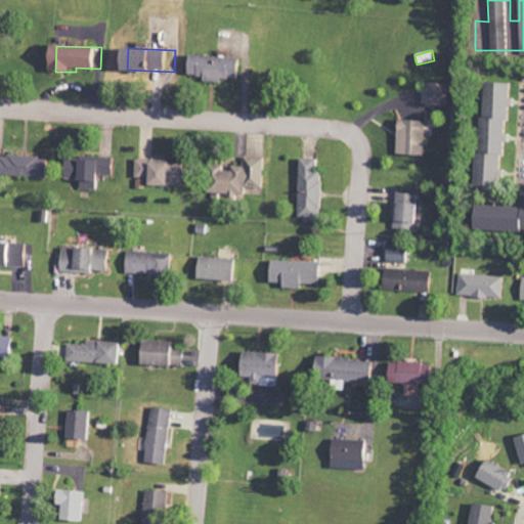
[(249,59),(199,55),(197,76),(212,77),(211,82),(230,84),(230,79),(247,80),(249,59)]
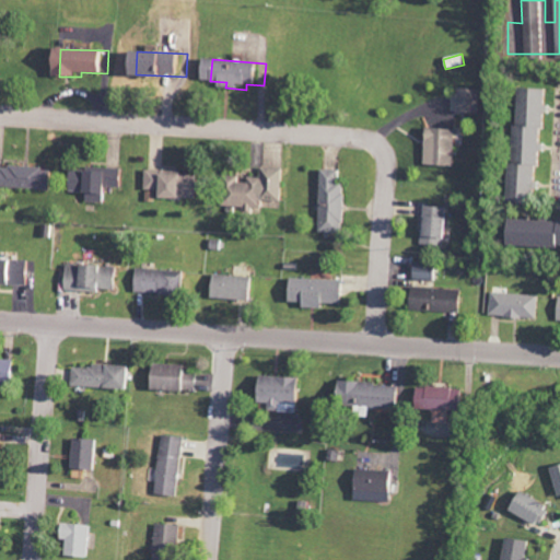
[(479,113),(480,89),(457,89),(457,113),(479,113)]
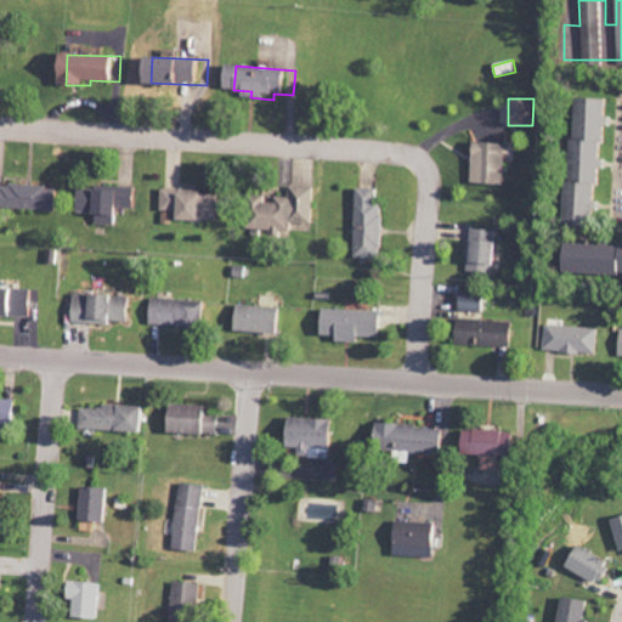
[(558,226),(593,227),(594,203),(587,202),(587,186),(593,186),(594,143),(600,143),(601,100),(571,99),(570,140),(561,140),(558,226)]
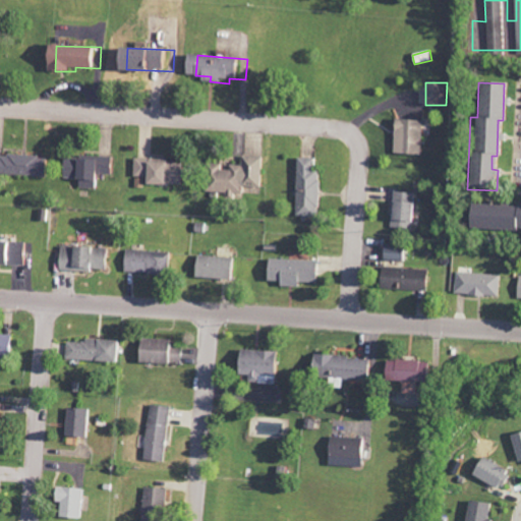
[(393,154),(421,155),(422,120),(394,119),(393,154)]
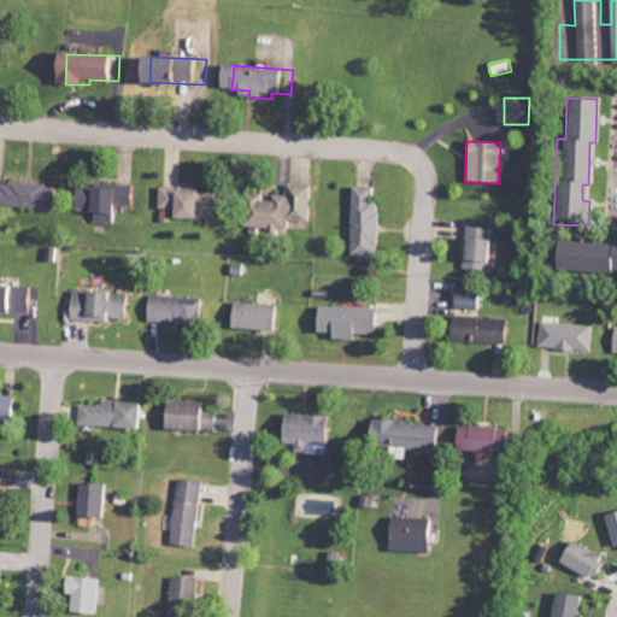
[(0,206),(60,209),(62,186),(0,183),(0,206)]
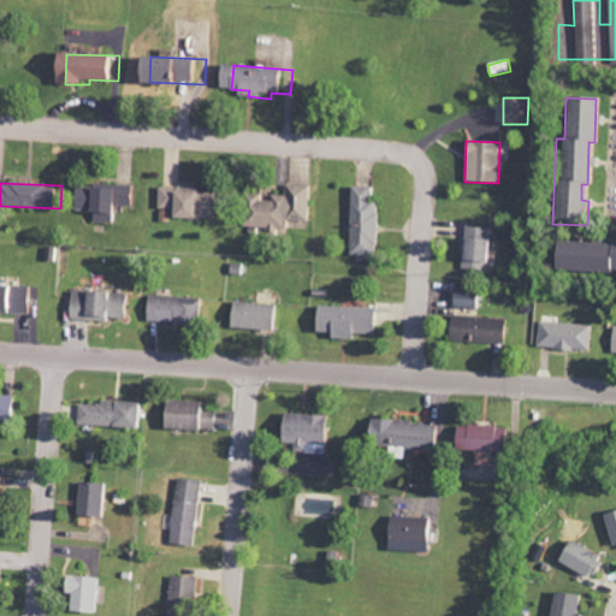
[(101,223),(122,224),(123,206),(140,207),(141,188),(83,184),(82,211),(101,212),(101,223)]
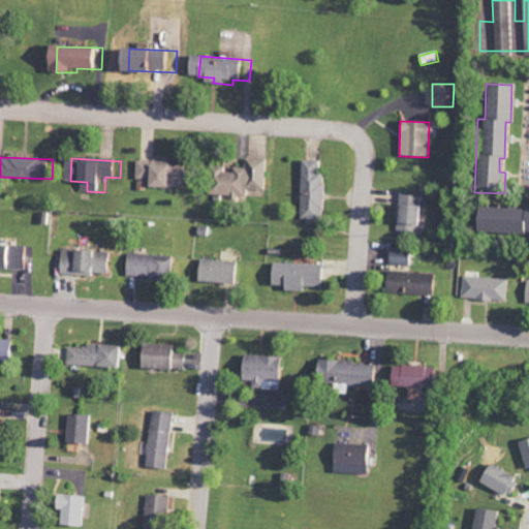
[(272,159),(251,159),(251,168),(239,167),(239,173),(229,173),(229,167),(217,166),(217,196),(251,197),(251,190),(271,190),(272,159)]
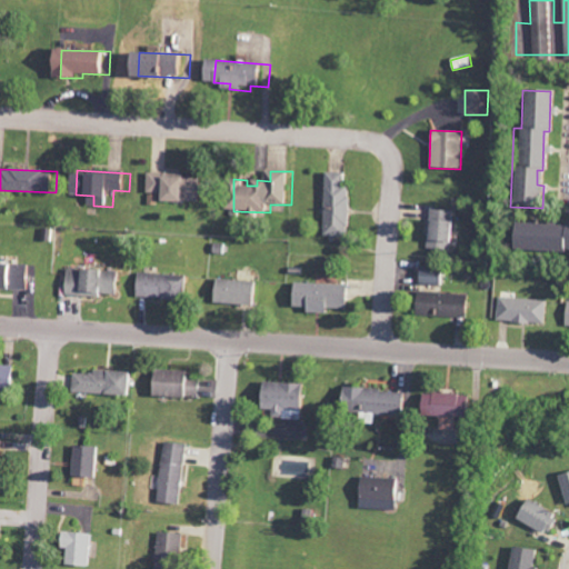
[(321,236),(346,237),(347,173),(322,172),(321,236)]
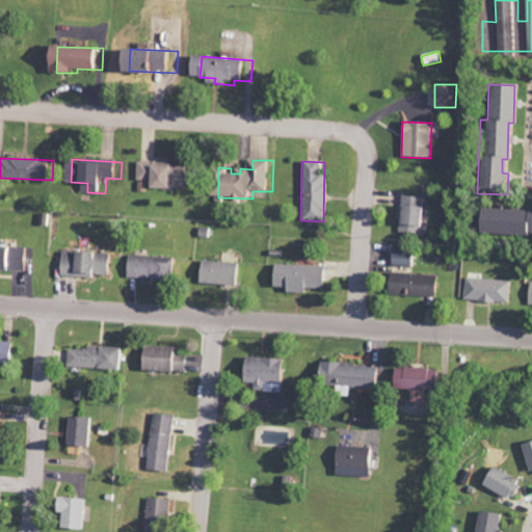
[(191,164),(142,163),(142,181),(157,181),(157,188),(191,189),(191,164)]
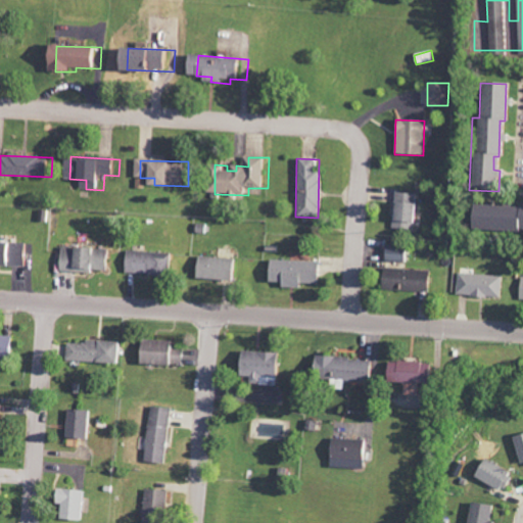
[(415,194),(392,193),(391,229),(413,230),(415,194)]
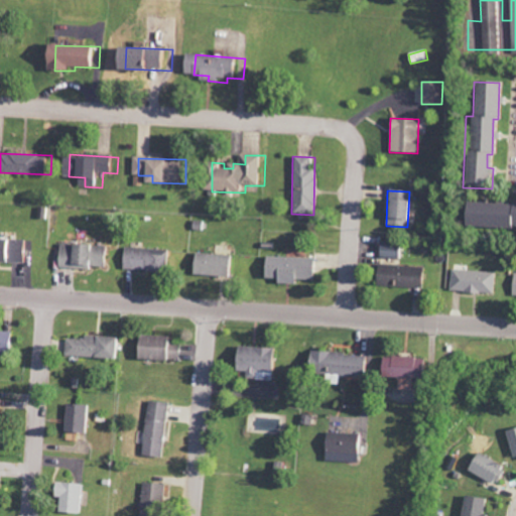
[(515,203),(461,202),(460,225),(515,227),(515,203)]
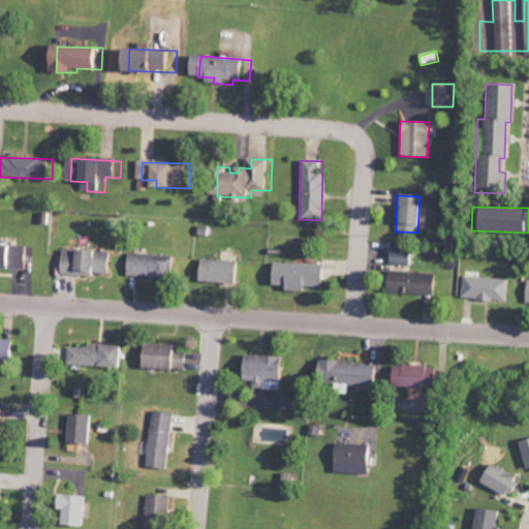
[(31,247),(0,245),(0,269),(30,270),(31,247)]
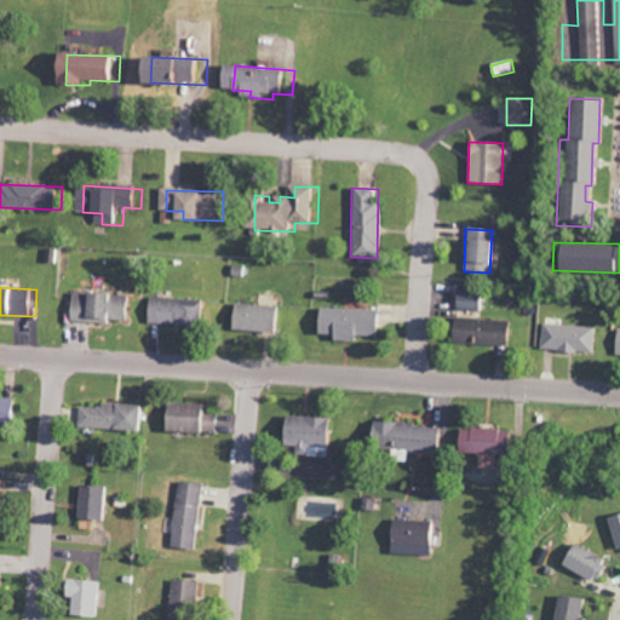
[(455,309),(477,310),(478,291),(455,290),(455,309)]
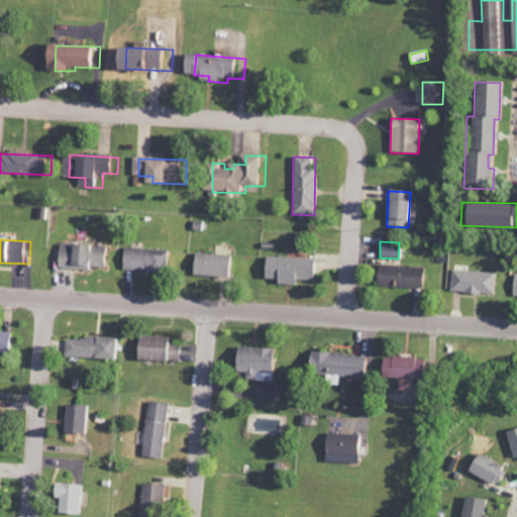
[(112,270),(113,246),(66,244),(65,268),(112,270)]
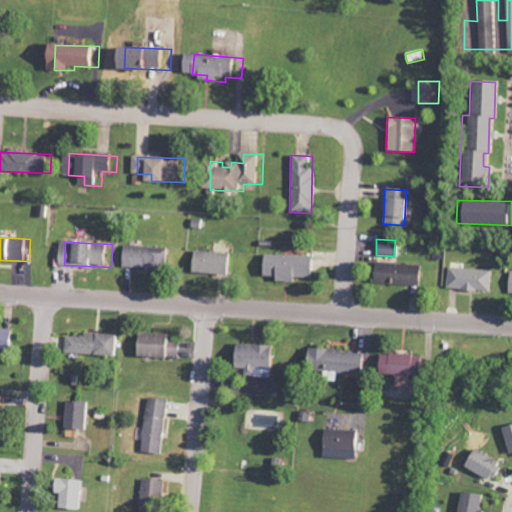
[(166,247),(129,246),(129,267),(165,268),(166,247)]
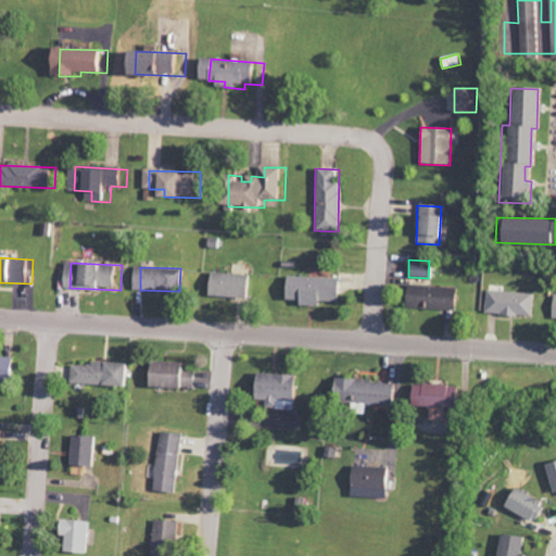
[(206,295),(243,297),(244,274),(206,273),(206,295)]
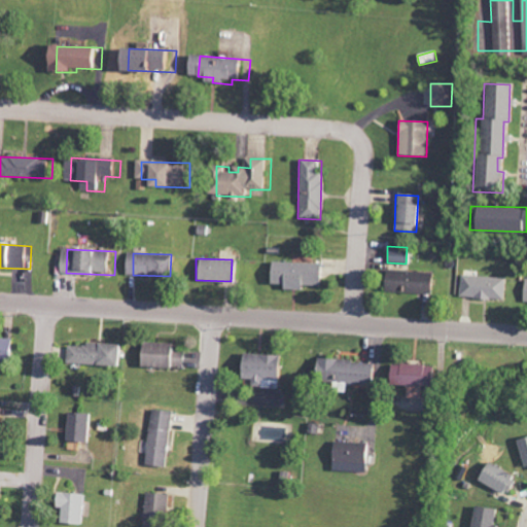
[(318,285),(319,264),(269,261),(268,284),(281,284),(281,288),(301,289),(301,285),(318,285)]
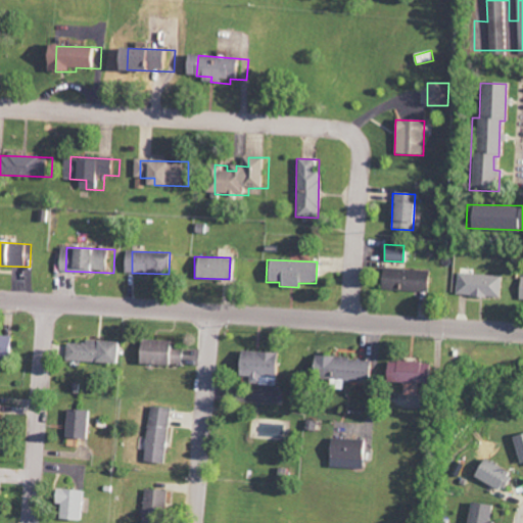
[(425,293),(428,272),(382,265),(379,286),(425,293)]
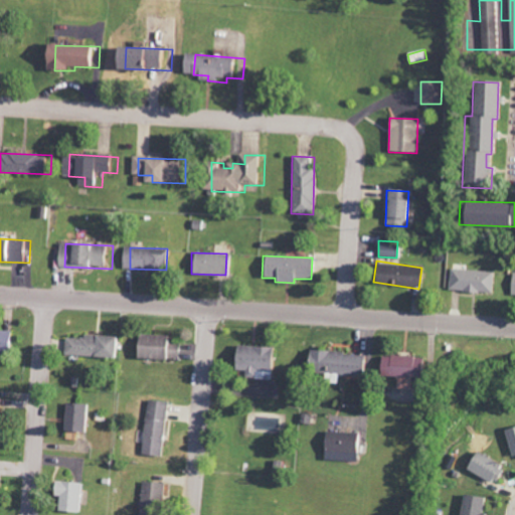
[(493,292),(493,271),(451,269),(450,291),(493,292)]
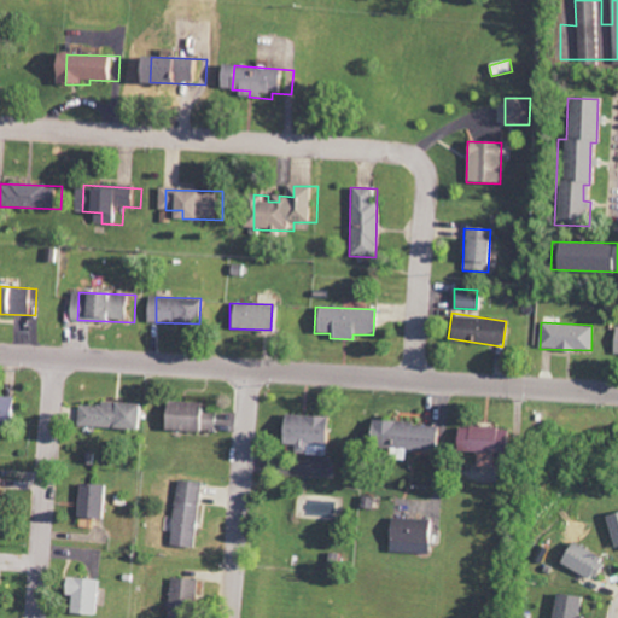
[(0,424),(12,425),(12,397),(0,396),(0,424)]
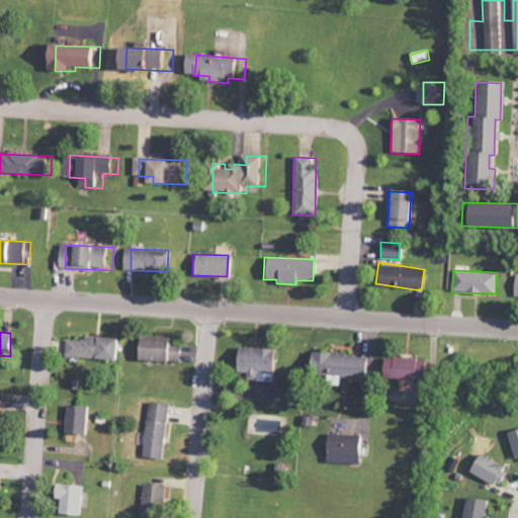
[(137,359),(180,361),(181,343),(168,343),(168,336),(137,335),(137,359)]
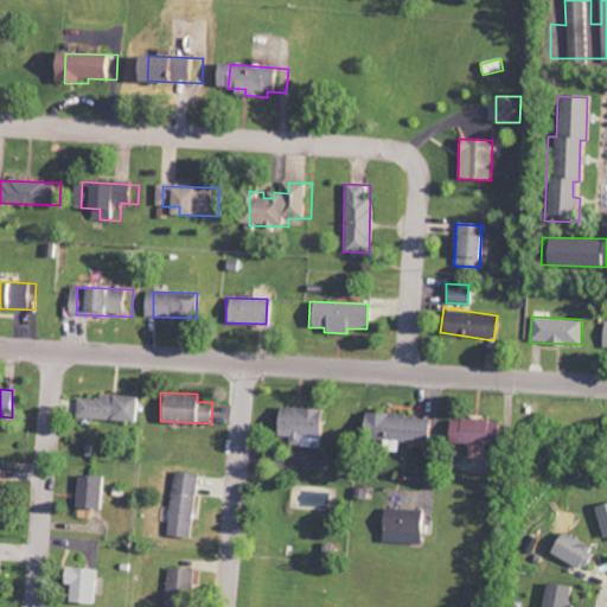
[(135,421),(136,397),(78,395),(77,419),(135,421)]
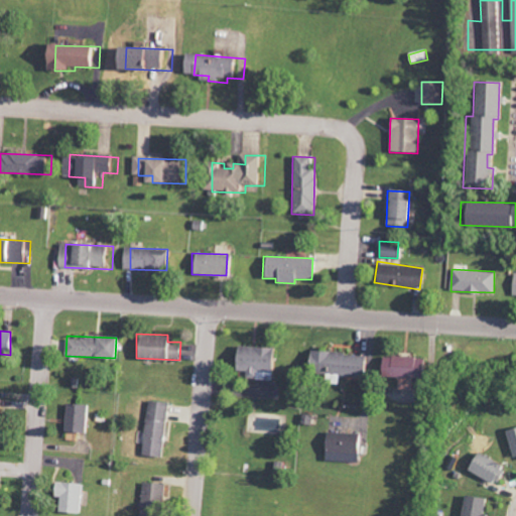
[(270,379),(271,347),(235,346),(234,370),(245,371),(245,379),(270,379)]
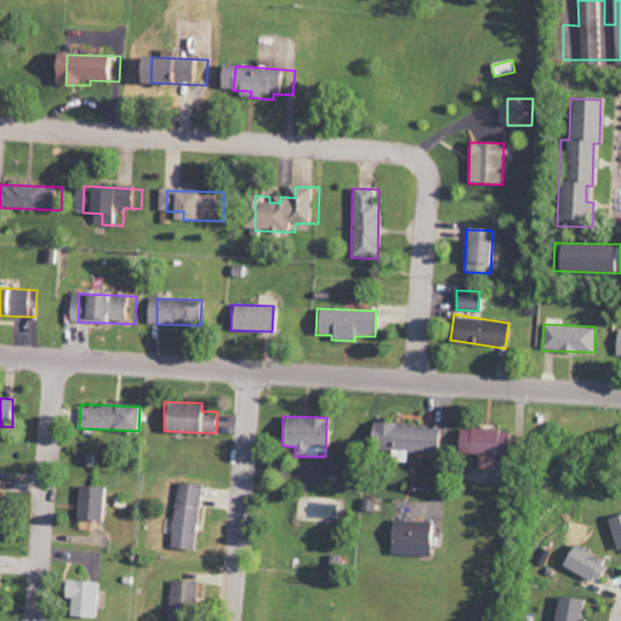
[(437,453),(438,425),(370,423),(369,450),(389,451),(389,461),(408,461),(408,451),(437,453)]
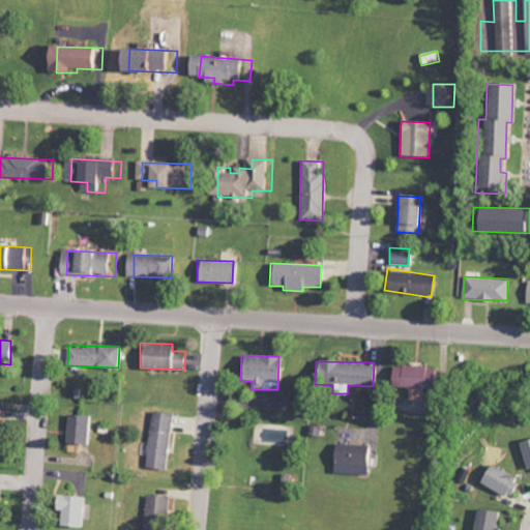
[(433,366),(390,365),(390,386),(433,387),(433,366)]
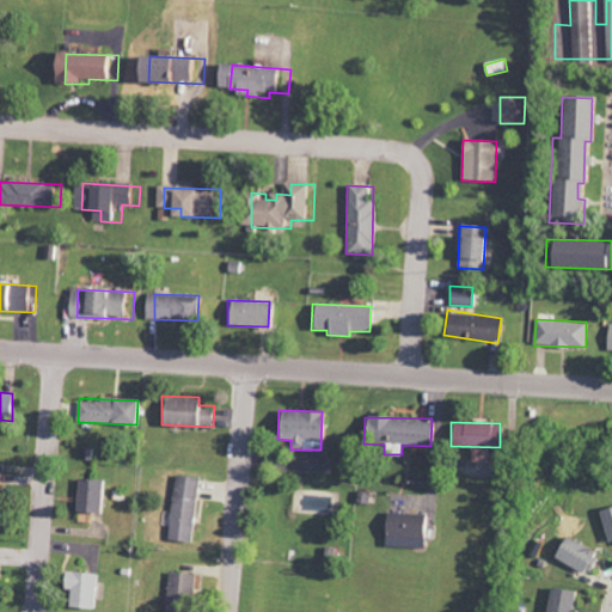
[(199,477),(175,476),(172,540),(195,542),(199,477)]
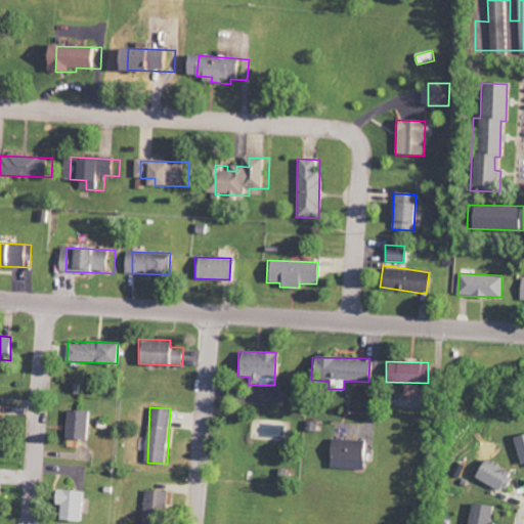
[(90,438),(90,410),(68,410),(68,438),(90,438)]
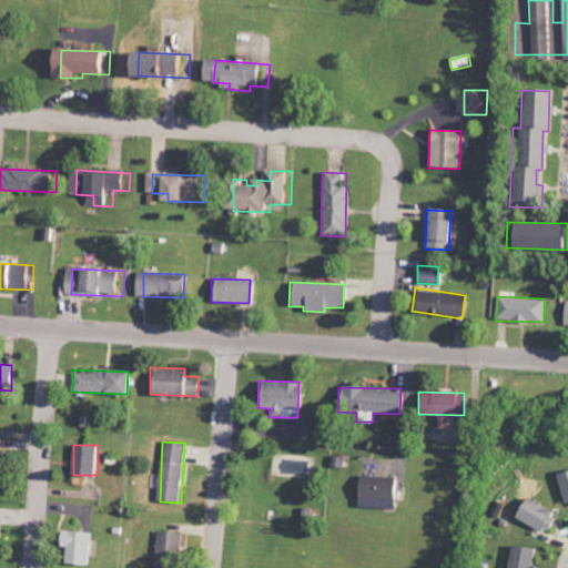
[(567,469),(555,474),(566,507),(567,506),(567,469)]
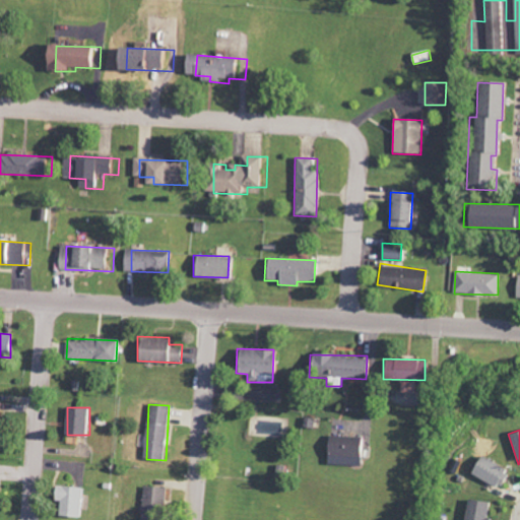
[(362,436),(328,435),(327,464),(361,465),(362,436)]
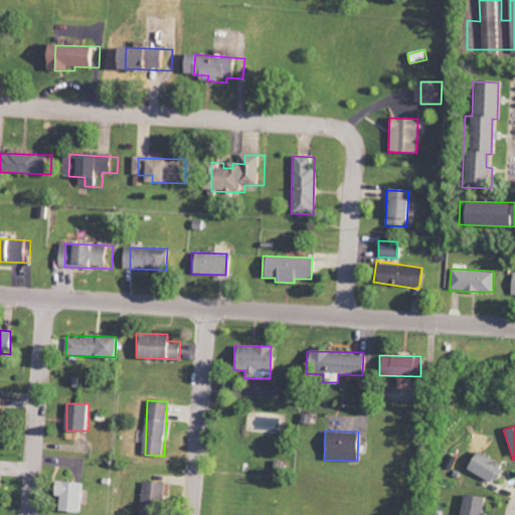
[(494,484),(503,465),(474,450),(465,469),(494,484)]
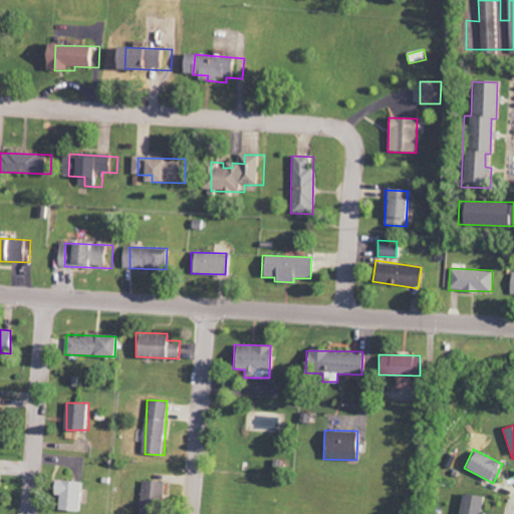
[(57,510),(77,511),(78,481),(53,480),(52,495),(57,495),(57,510)]
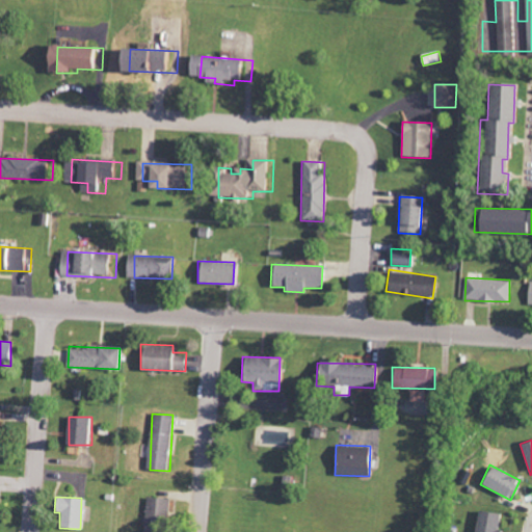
[(170,498),(147,498),(145,521),(169,521),(170,498)]
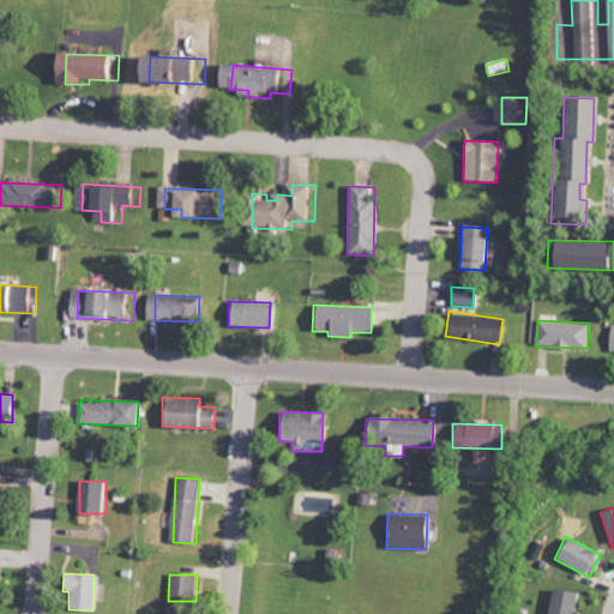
[(575,613),(579,594),(553,589),(548,613),(575,613)]
